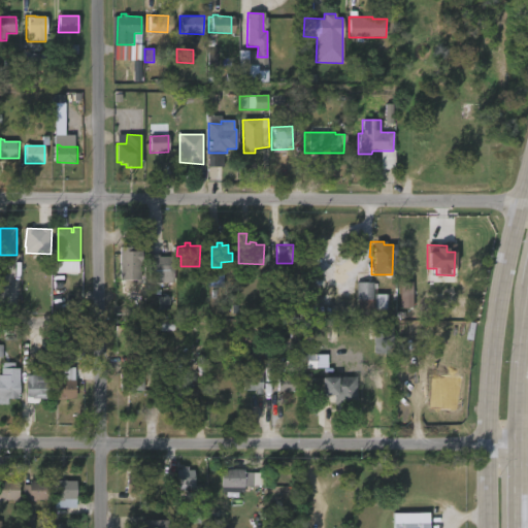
[(131,248),(131,251),(141,251),(141,260),(138,260),(138,281),(120,279),(120,248),(131,248)]
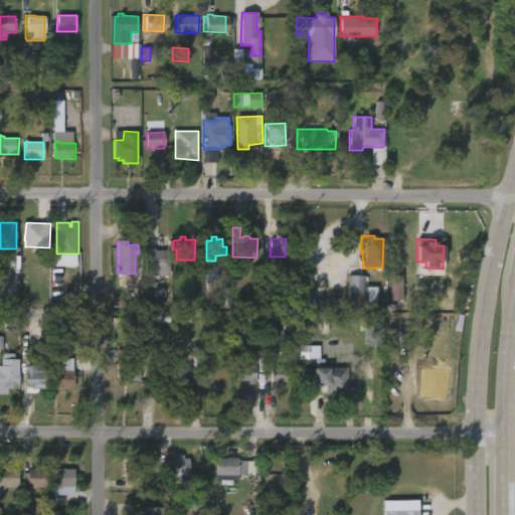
[(154,247),(154,249),(169,249),(169,275),(145,275),(145,247),(154,247)]
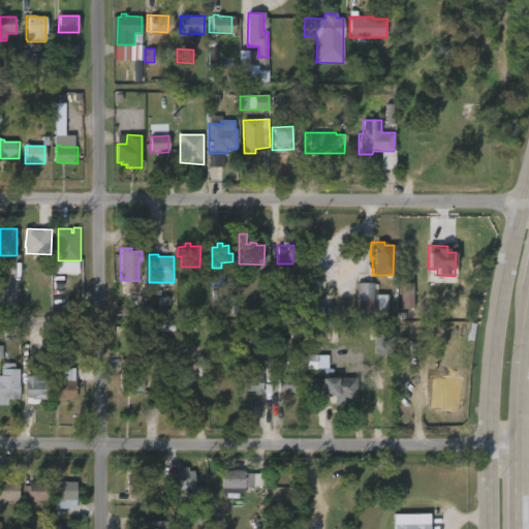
[(371,283),(371,288),(373,288),(373,294),(383,294),(382,310),(373,310),(373,300),(372,300),(372,315),(354,315),(354,282),(371,283)]
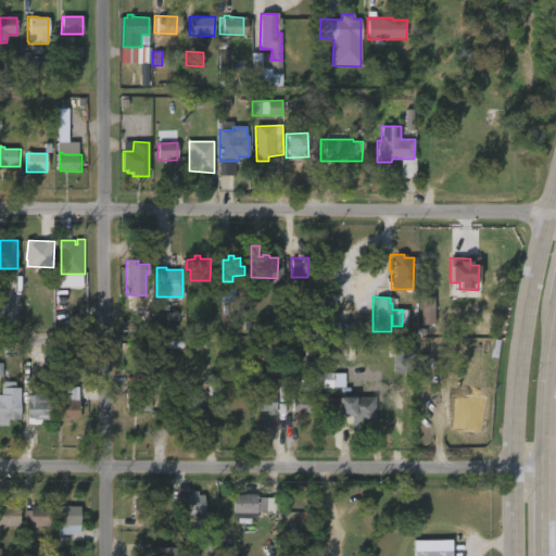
[(433,298),(419,298),(419,324),(433,324),(433,298)]
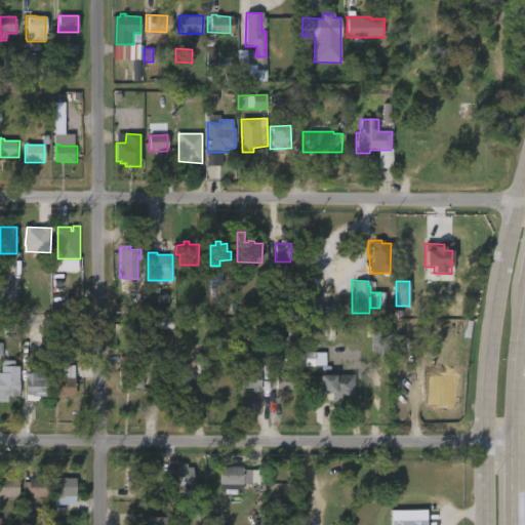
[(168,295),(158,295),(158,308),(168,308),(168,295)]
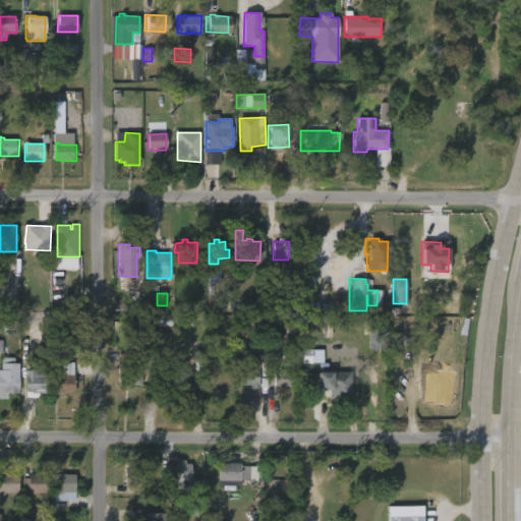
[(386,322),(385,349),(365,348),(366,321),(386,322)]
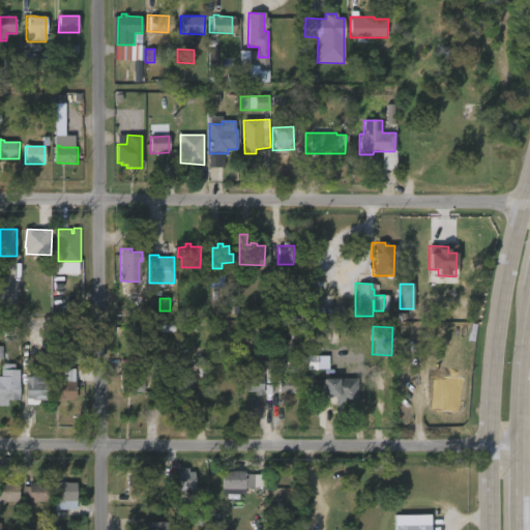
[(13,363),(13,369),(19,369),(19,401),(0,401),(0,376),(1,376),(2,363),(13,363)]
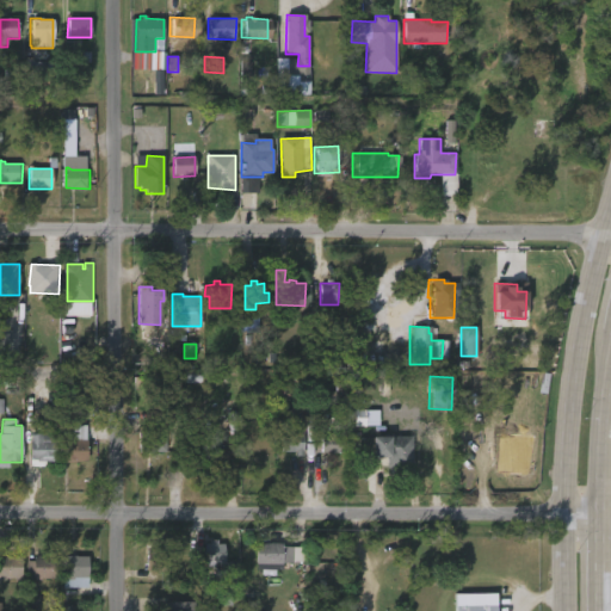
[(297,419),(297,425),(301,425),(300,458),(277,458),(278,425),(283,425),(283,419),(297,419)]
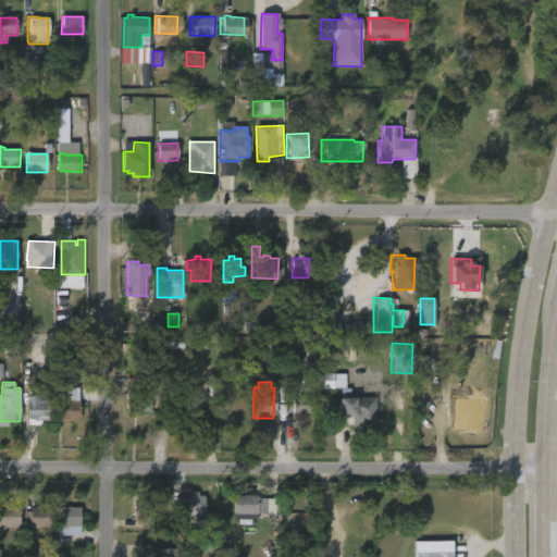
[(78,386),(78,421),(57,420),(57,386),(78,386)]
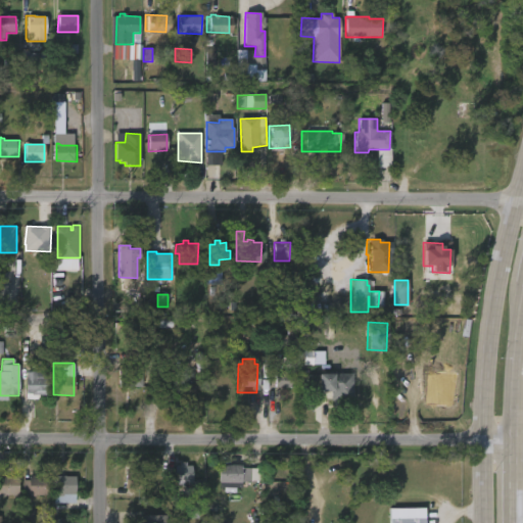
[(35,372),(35,376),(47,376),(47,393),(44,393),(44,394),(25,393),(25,371),(30,371),(30,366),(37,366),(37,372),(35,372)]
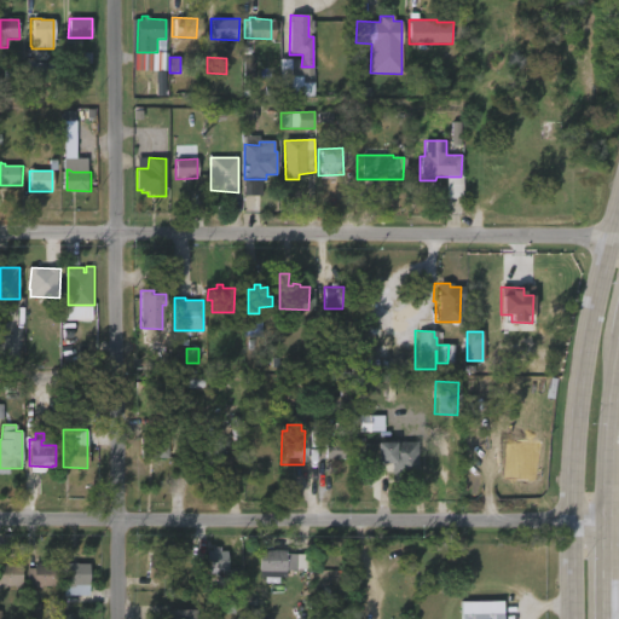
[(145,457),(139,457),(140,437),(168,437),(167,457),(145,457)]
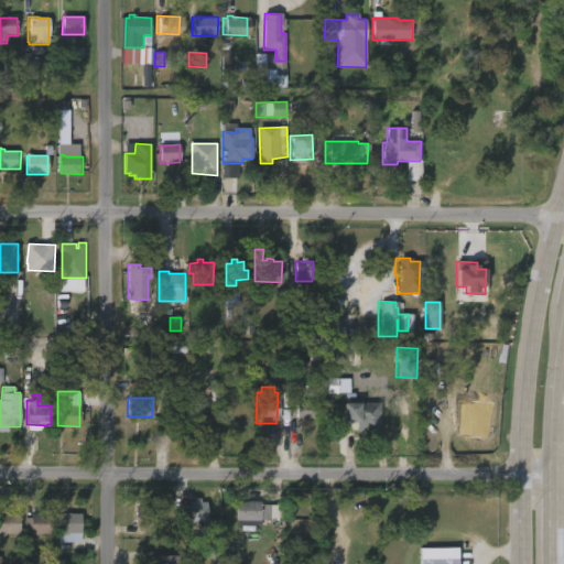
[(185,398),(185,416),(160,416),(160,415),(158,415),(158,408),(160,408),(160,398),(185,398)]
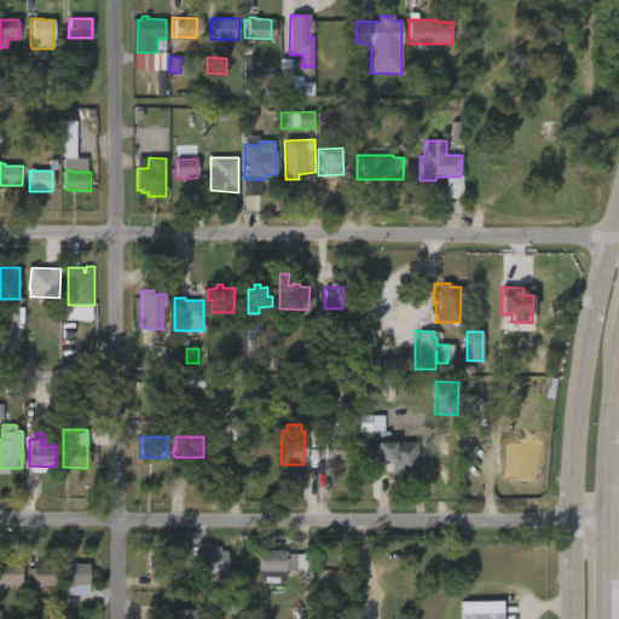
[(418,441),(417,473),(416,473),(416,479),(394,479),(394,472),(393,472),(393,463),(377,462),(377,441),(418,441)]
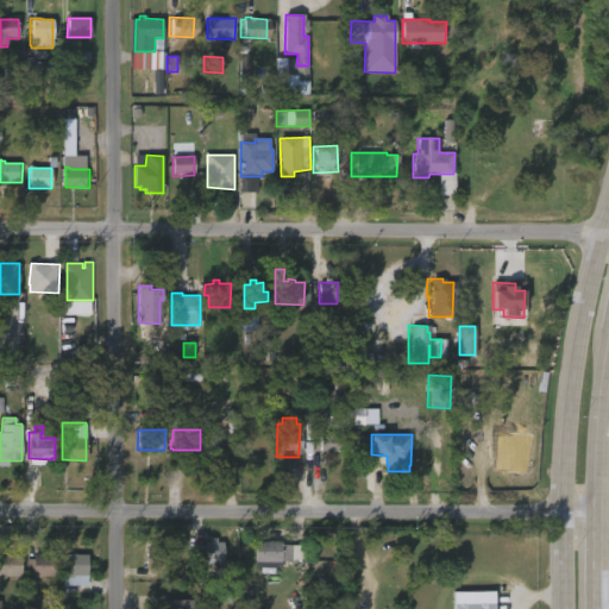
[(320,452),(339,452),(339,437),(320,435),(320,452)]
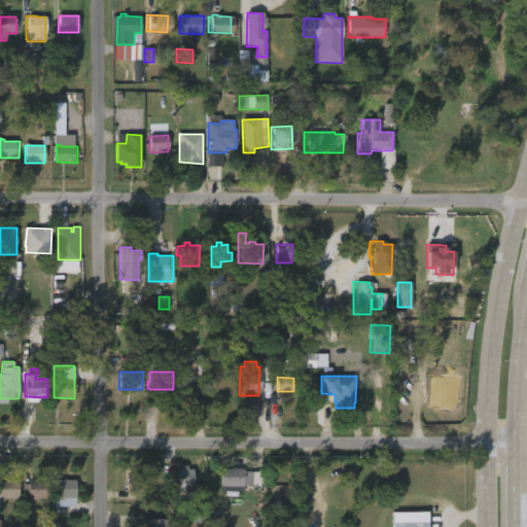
[(194,486),(192,467),(177,468),(177,487),(194,486)]
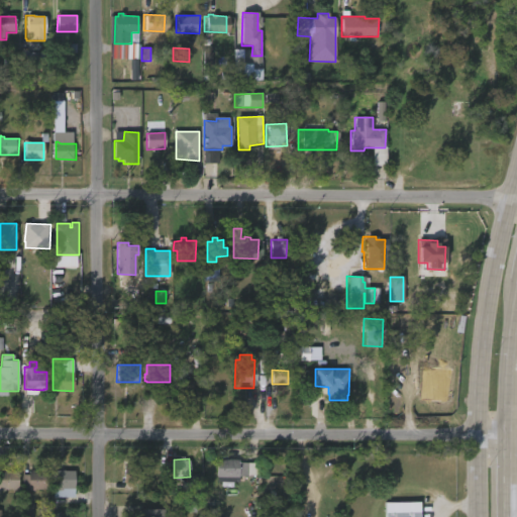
[(236,459),(236,462),(246,462),(245,477),(213,476),(213,459),(236,459)]
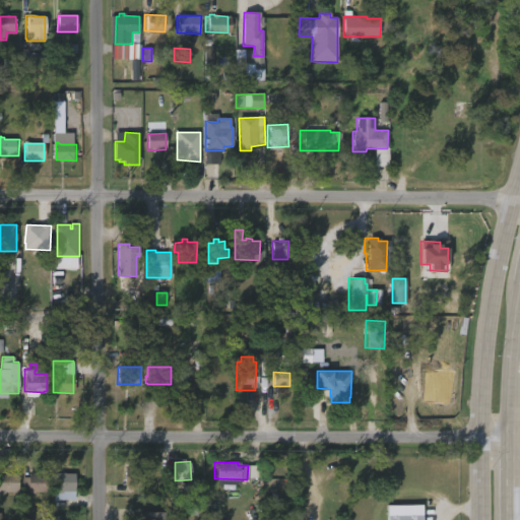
[(139,469),(125,469),(124,486),(139,486),(139,469)]
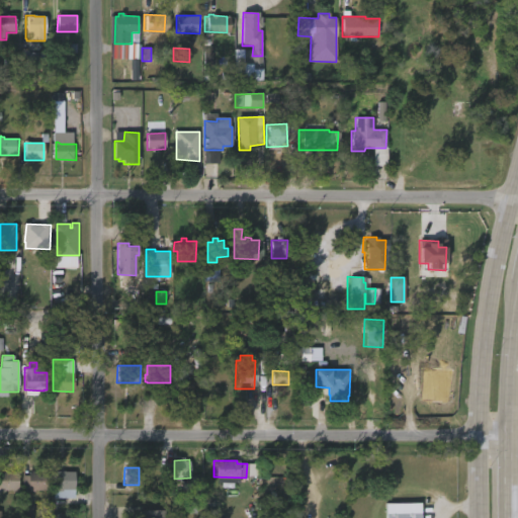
[(22,473),(21,491),(11,490),(11,493),(1,492),(0,491),(1,470),(22,473)]
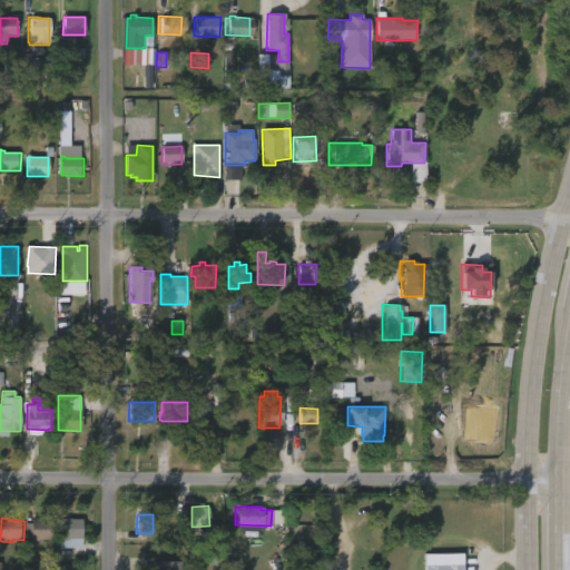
[(57,521),(57,540),(27,539),(28,523),(33,523),(33,520),(37,520),(37,519),(57,521)]
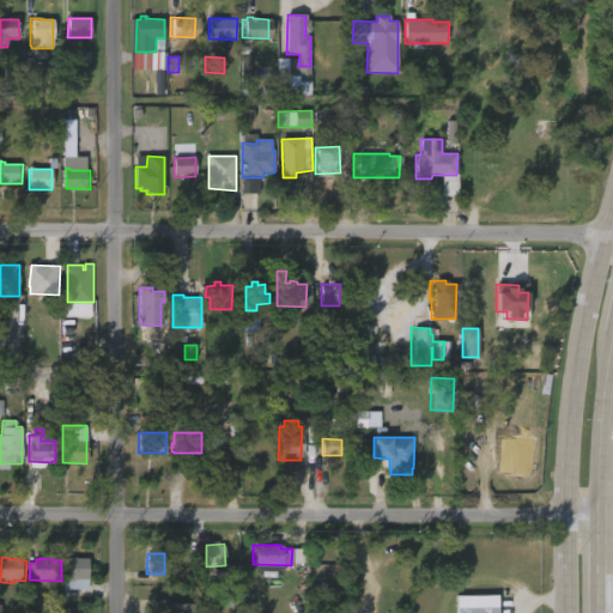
[(91,589),(66,589),(66,559),(70,559),(70,558),(92,558),(91,589)]
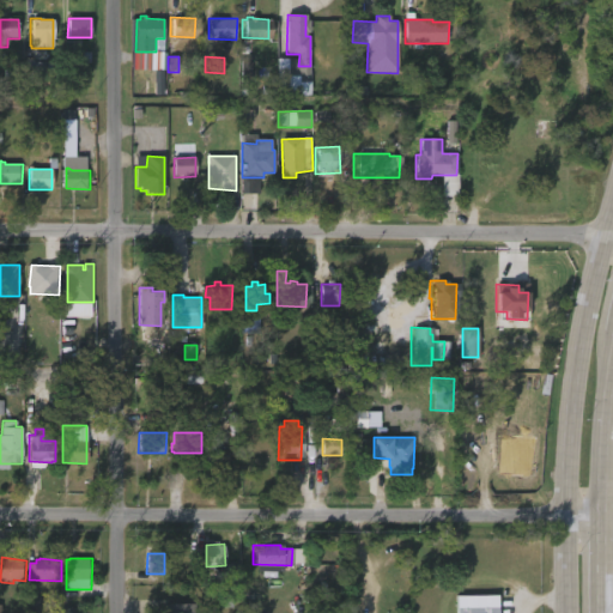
[(495,612),(453,612),(453,596),(495,596),(495,612)]
